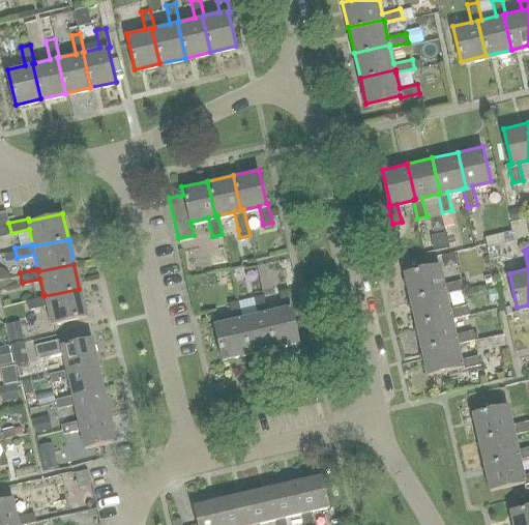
[(445,289),(445,291),(463,287),(461,278),(443,282),(439,264),(404,271),(410,297),(445,289)]
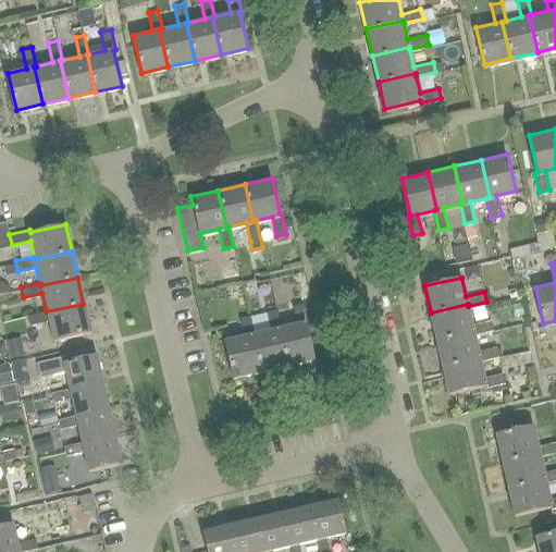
[(276,328),(285,365),(311,359),(304,323),(306,322),(300,302),(292,304),(296,323),(280,327),(276,328)]
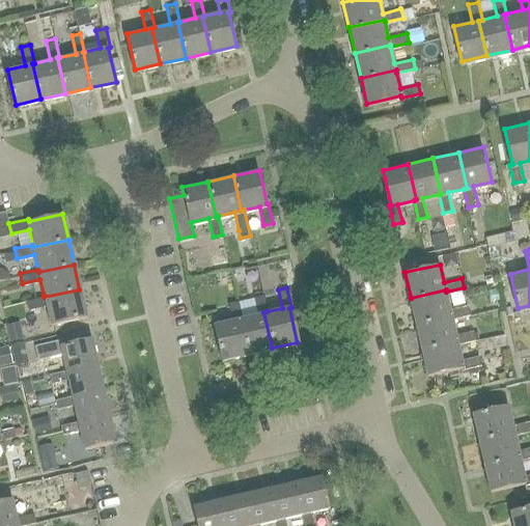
[(44,297),(44,295),(26,299),(28,308),(46,304),(50,323),(85,315),(79,289),(44,297)]
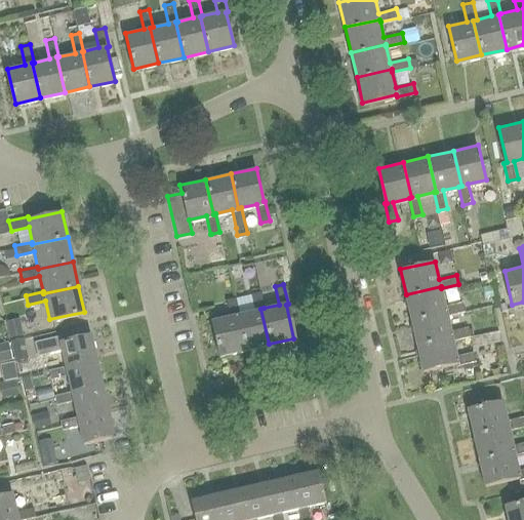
[(446,311),(447,313),(465,310),(462,301),(445,304),(441,288),(441,286),(406,294),(411,319),(446,311)]
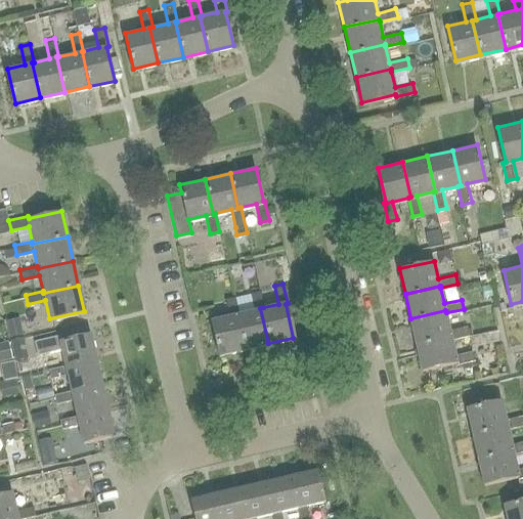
[(243,349),(268,343),(260,308),(263,307),(259,290),(250,292),(254,309),(238,312),(234,313),(243,349)]
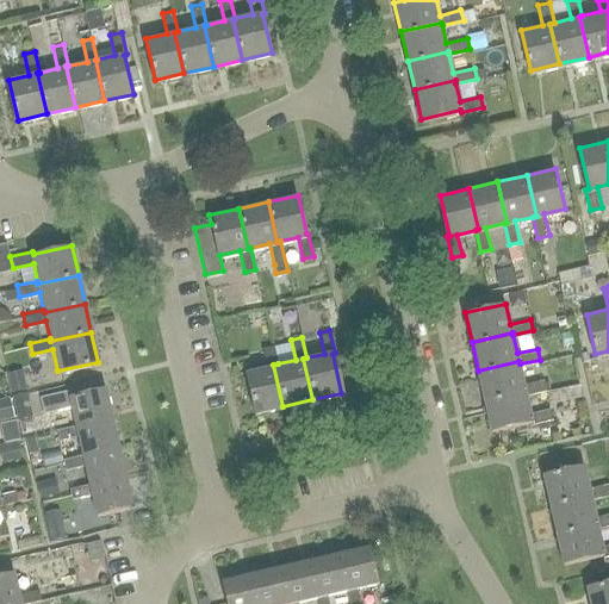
[(253,412),(283,406),(273,365),(278,363),(273,343),(261,346),(266,367),(244,372),(253,412)]
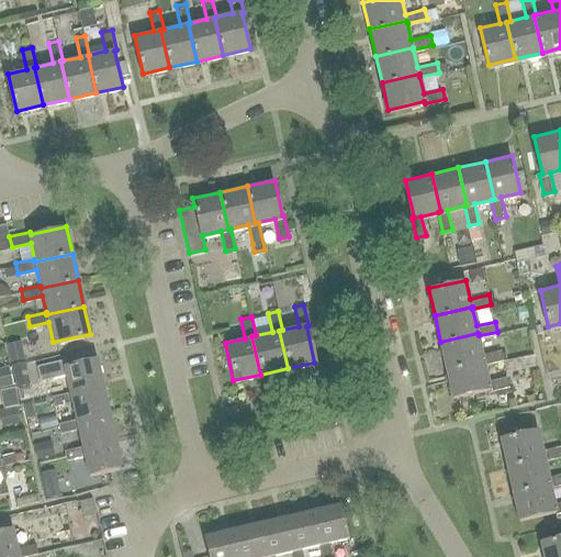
[(484,360),(484,363),(503,358),(501,347),(482,352),(479,335),(478,333),(440,342),(446,369),(484,360)]
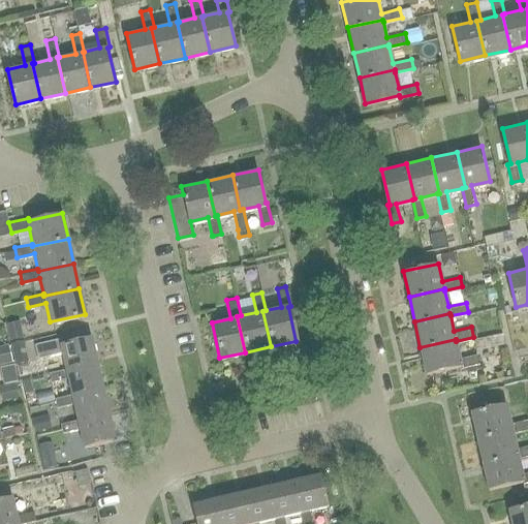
[(24,334),(21,317),(6,320),(10,337),(24,334)]
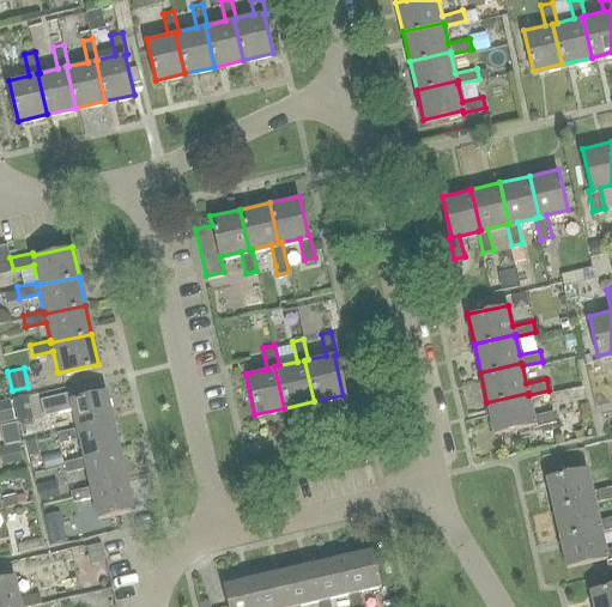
[(104,389),(70,396),(68,389),(41,396),(44,413),(71,407),(74,425),(74,426),(110,419),(104,389)]
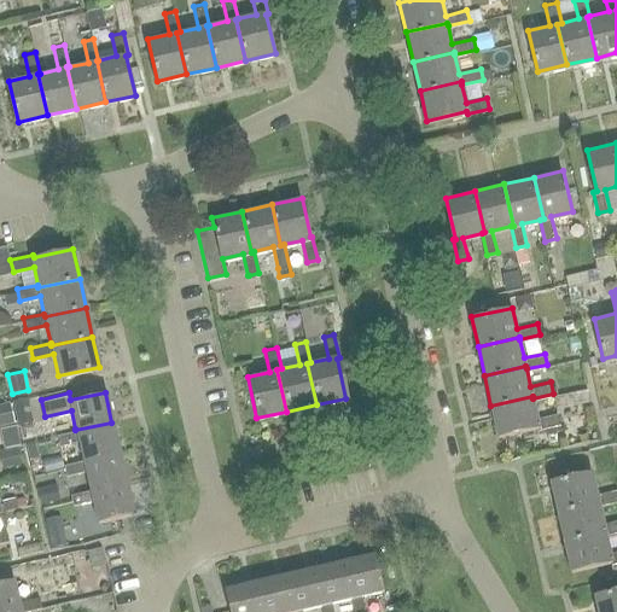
[(13,397),(13,400),(18,421),(33,419),(28,395),(13,397)]
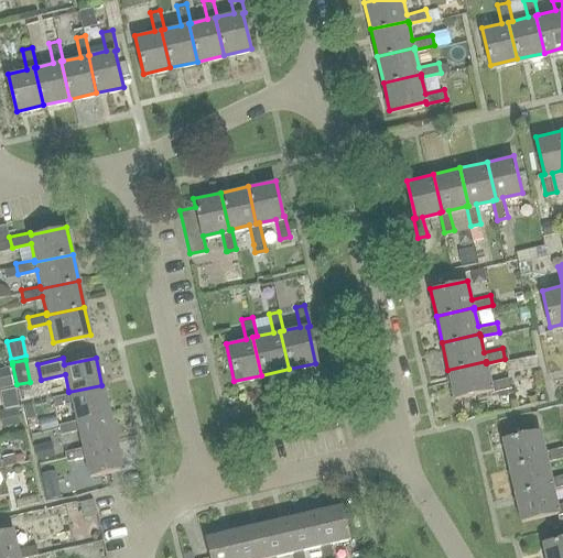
[(490,380),(486,363),(486,361),(447,370),(454,396),(490,389),(490,390),(511,385),(509,375),(490,380)]
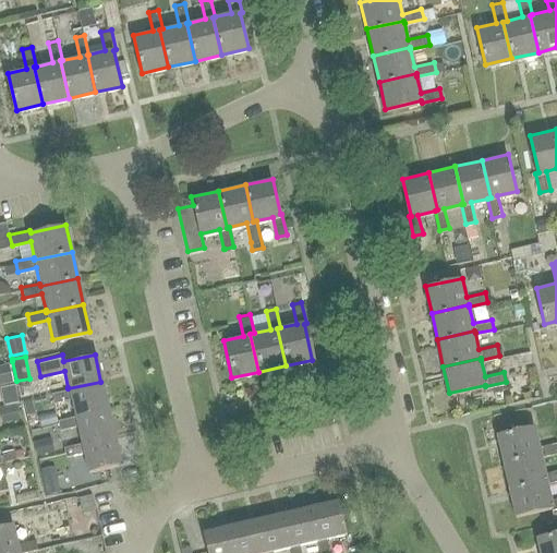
[(0,382),(13,380),(9,362),(9,361),(0,362),(0,382)]
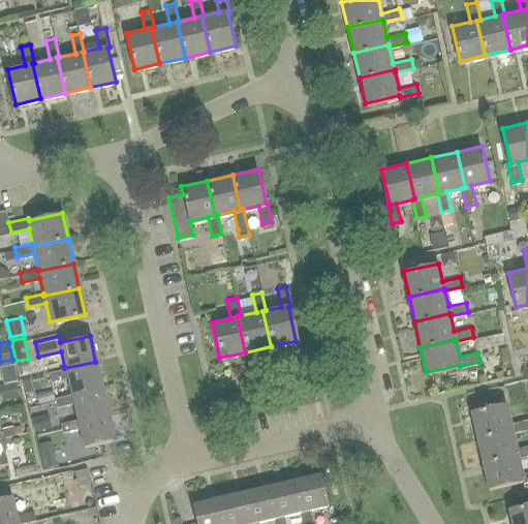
[(101,387),(95,362),(64,368),(64,367),(48,371),(50,380),(66,376),(70,394),(101,387)]
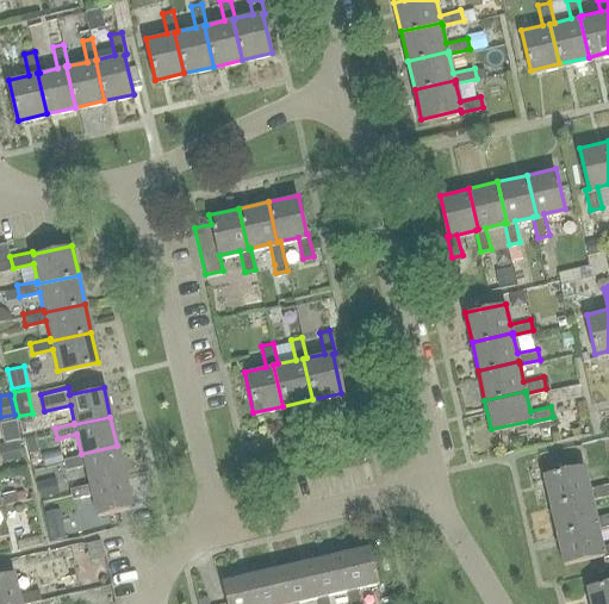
[(117,446),(81,454),(62,459),(64,468),(84,464),(87,484),(123,474),(117,446)]
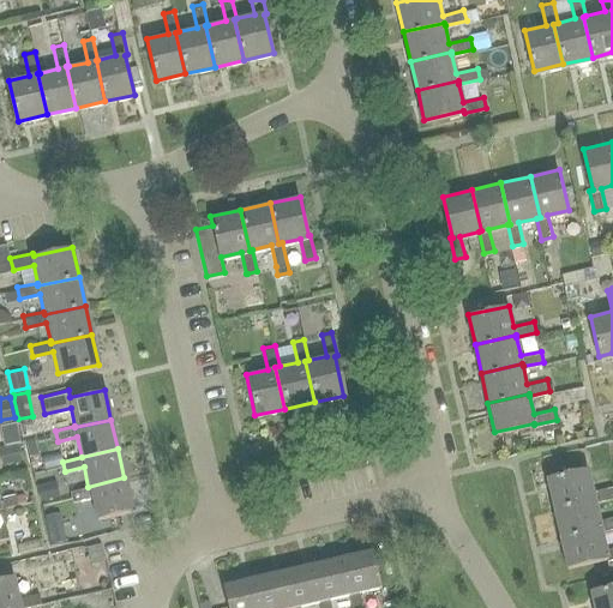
[(594,497),(595,501),(612,495),(612,485),(593,489),(588,468),(546,476),(553,506),(594,497)]
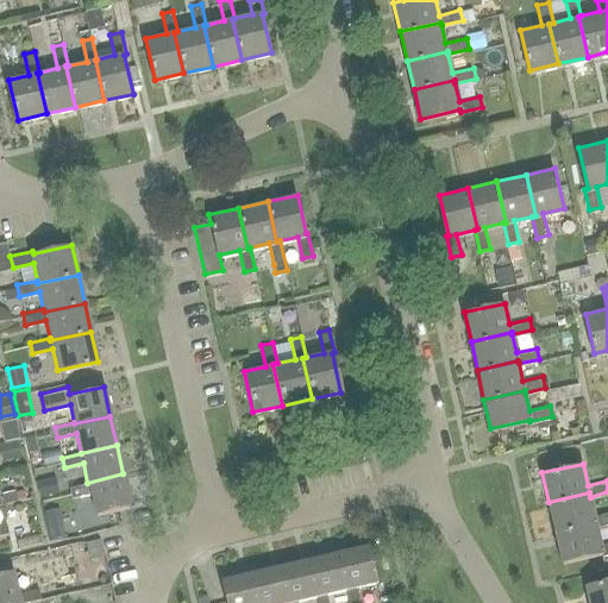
[(123,473),(87,483),(68,487),(70,497),(89,492),(94,513),(130,504),(123,473)]
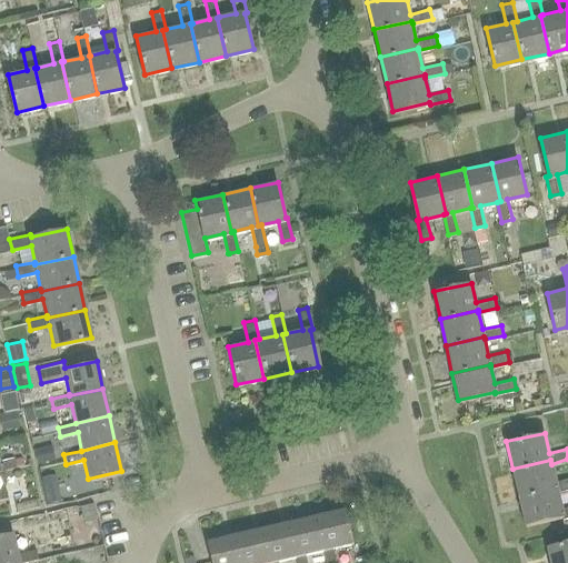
[(557,488),(558,491),(567,488),(567,476),(556,481),(551,464),(550,460),(512,469),(519,496),(557,488)]
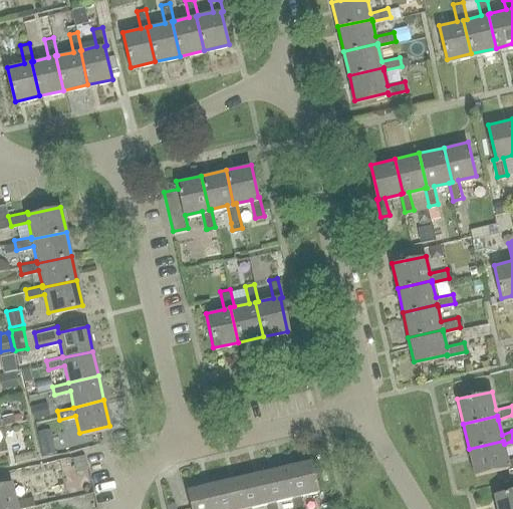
[(55,425),(42,428),(47,450),(60,447),(55,425)]
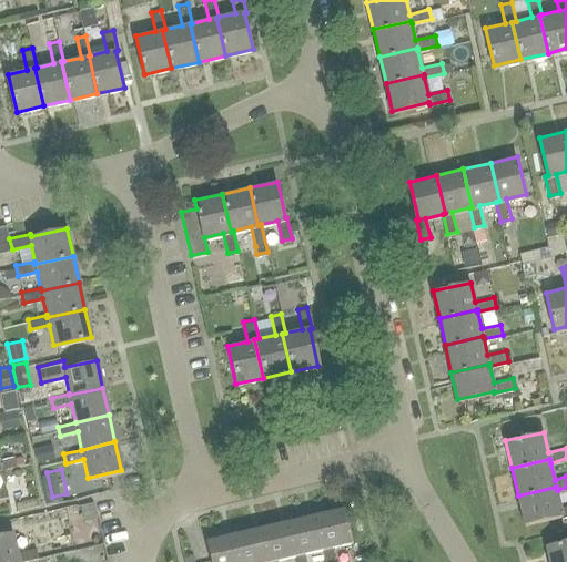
[(566,503),(560,506),(557,490),(556,487),(518,496),(524,523),(562,514),(562,517),(566,514),(566,503)]
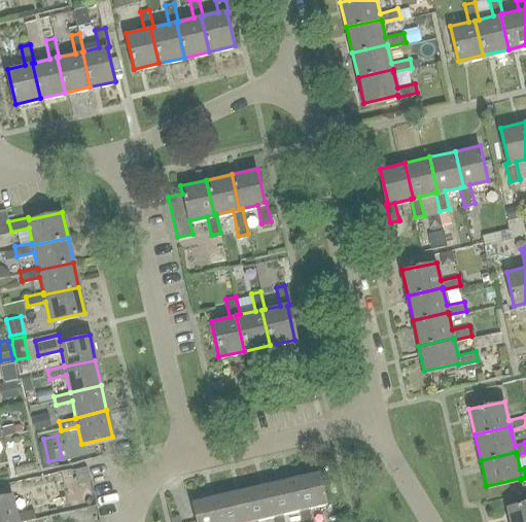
[(318,472),(292,477),(300,509),(299,509),(301,521),(310,521),(307,507),(325,502),(318,472)]
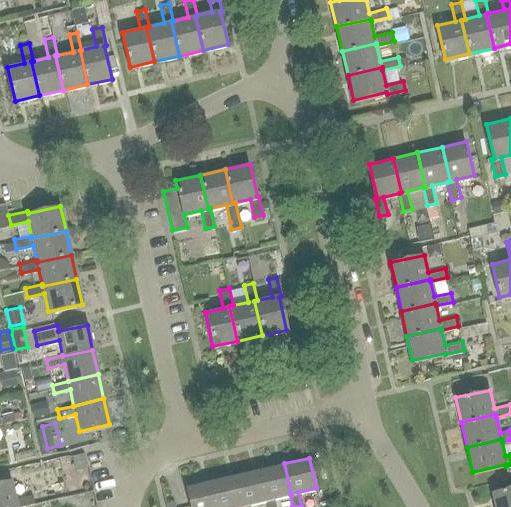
[(291,494),(284,463),(259,469),(266,499),(265,500),(266,506),(276,506),(274,498),(290,494),(291,494)]
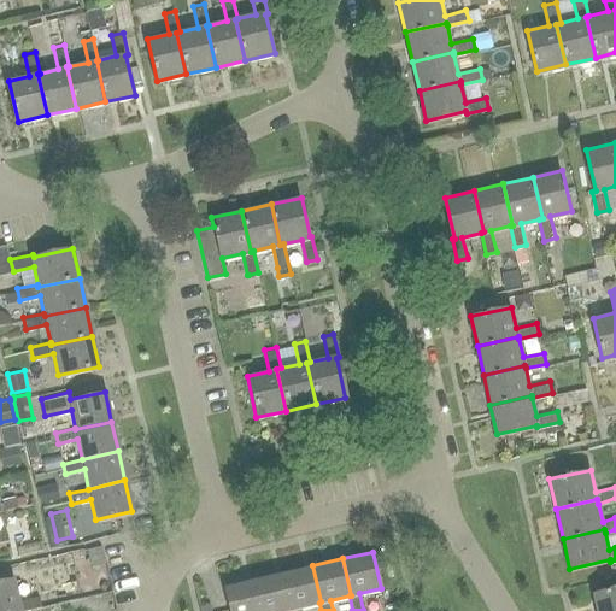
[(321,601),(312,565),(282,573),(291,609),(289,609),(289,610),(301,610),(300,606),(320,603),(321,601)]
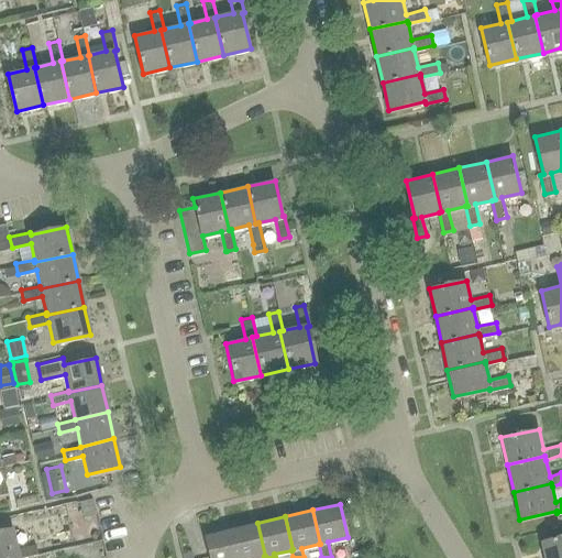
[(265,556),(257,523),(230,529),(237,557),(256,557),(264,556),(265,556)]
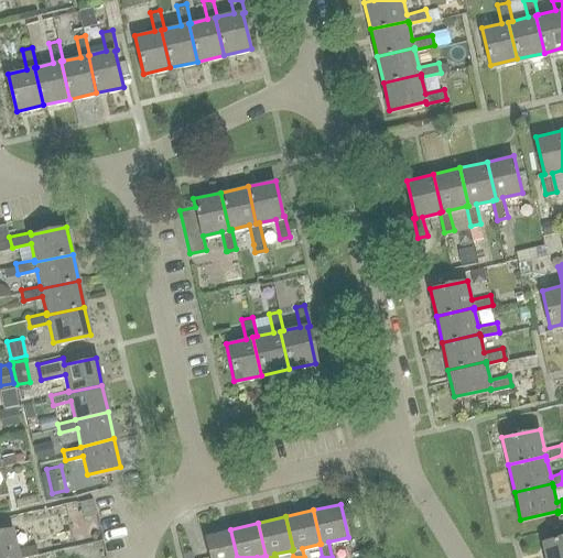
[(0,529),(0,557),(19,555),(19,556),(36,551),(34,543),(17,547),(12,527),(0,529)]
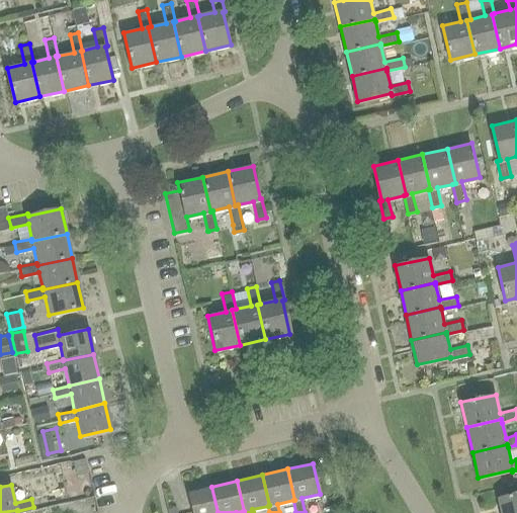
[(218,512),(211,487),(187,493),(191,512),(218,512)]
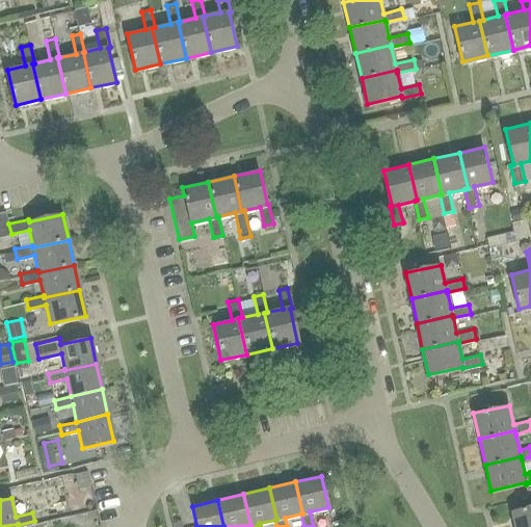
[(530,505),(511,510),(514,526),(530,526),(530,505)]
